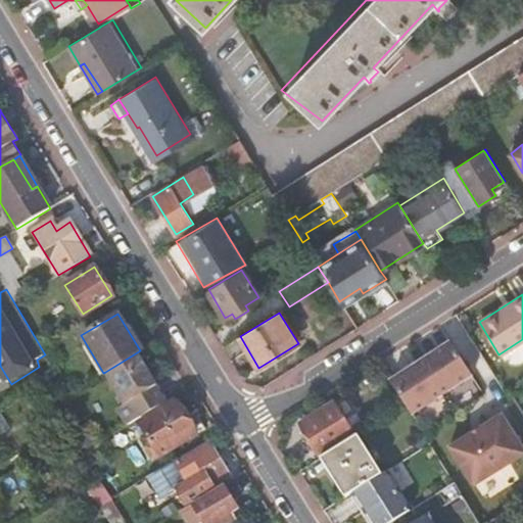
[(450,342),(390,381),(392,383),(403,402),(411,414),(472,375),(450,342)]
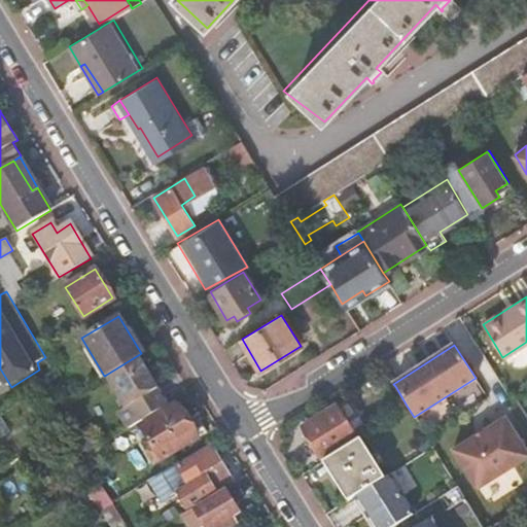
[(157,388),(138,355),(106,375),(126,408),(117,412),(128,428),(167,405),(157,388)]
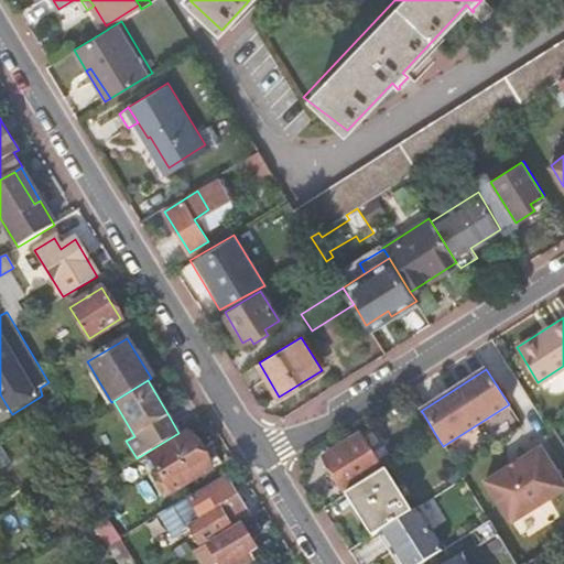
[(188,433),(150,457),(164,479),(156,484),(164,497),(210,468),(188,433)]
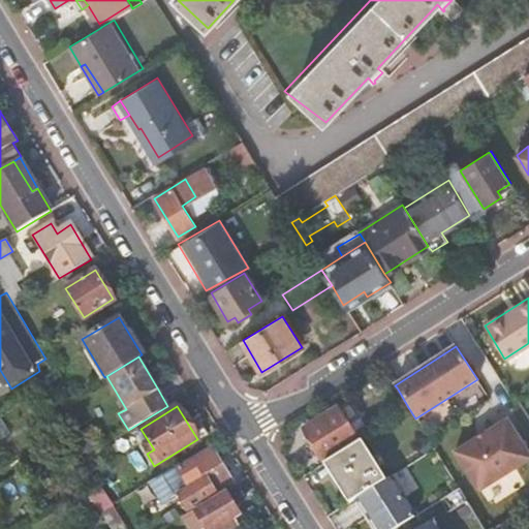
[(305,429),(325,461),(359,439),(339,407),(305,429)]
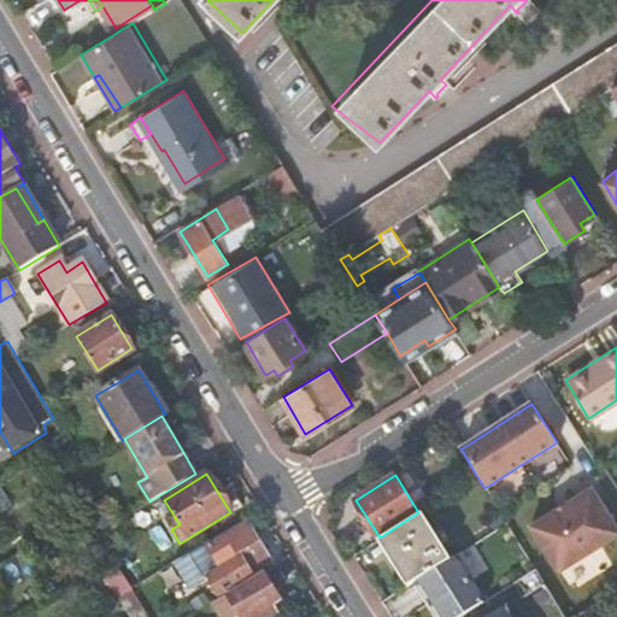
[(530,522),(562,571),(616,535),(616,513),(595,480),(530,522)]
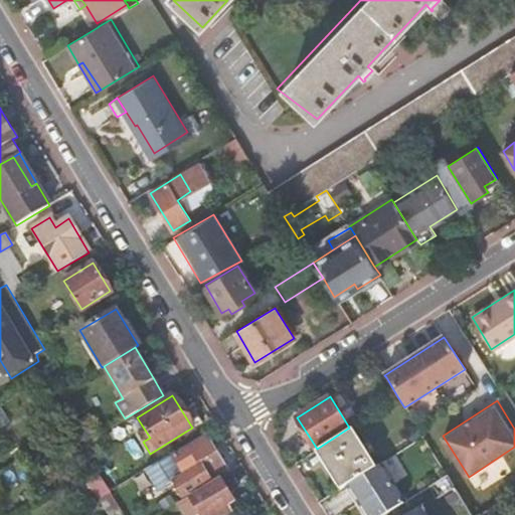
[(349,427),(317,449),(341,488),(345,486),(376,466),(351,426),(349,427)]
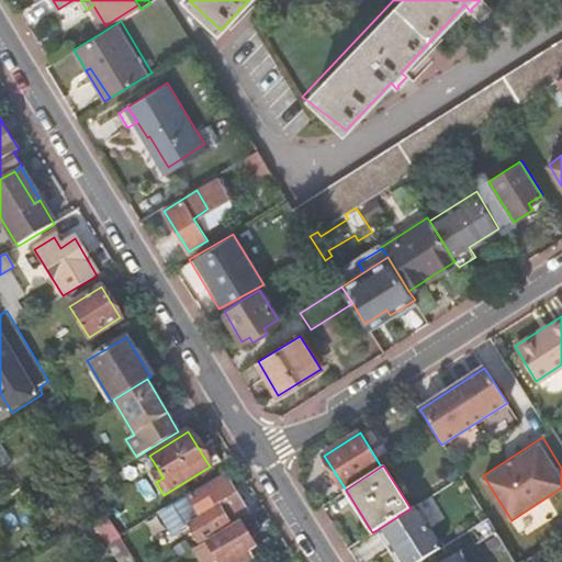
[(189,495),(169,506),(175,514),(193,503),(202,517),(190,525),(200,541),(221,529),(220,528),(247,510),(225,475),(190,496),(189,495)]
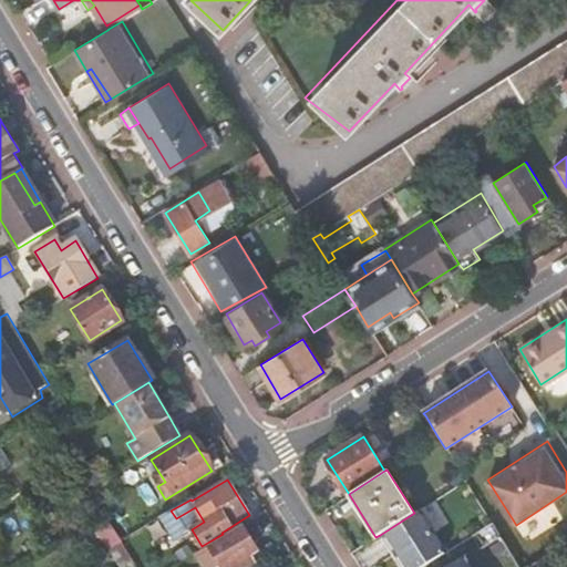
[(434,527),(447,521),(436,501),(423,507),(434,527)]
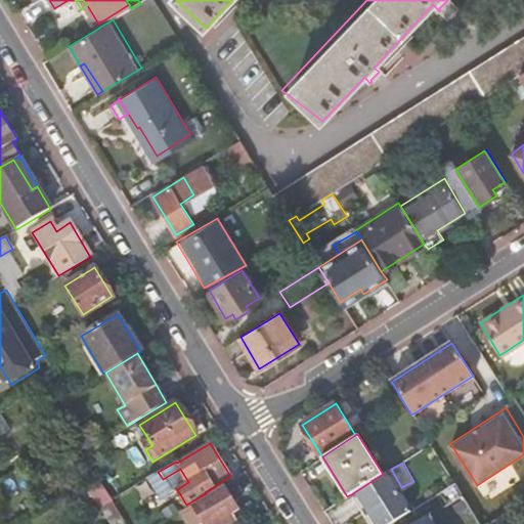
[(383,474),(351,494),(369,523),(389,523),(391,523),(407,513),(412,510),(388,471),(383,474)]
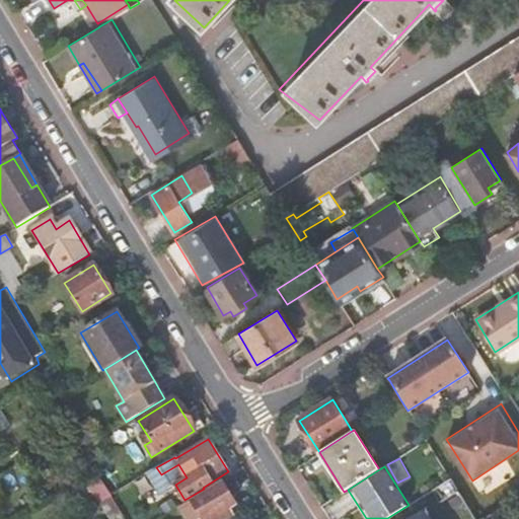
[(475,518),(459,492),(450,478),(433,490),(450,518),(475,518)]
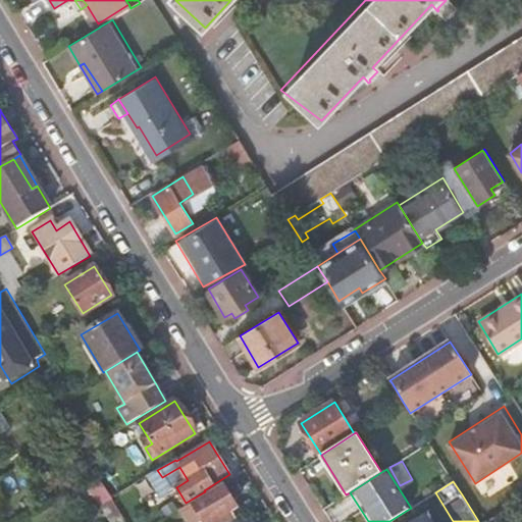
[(225,486),(195,506),(204,521),(224,521),(226,521),(222,515),(238,507),(225,486)]
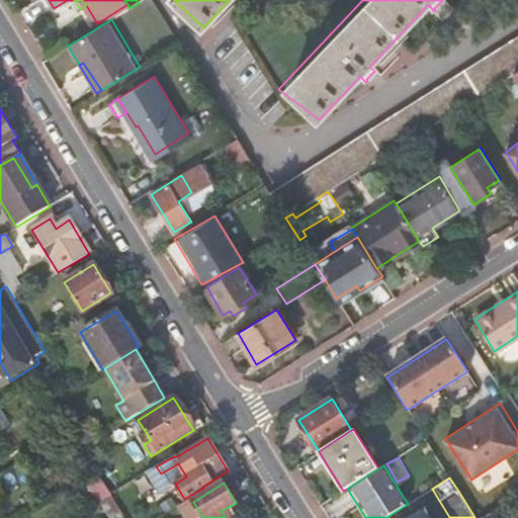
[(426,517),(421,509),(406,517),(426,517)]
